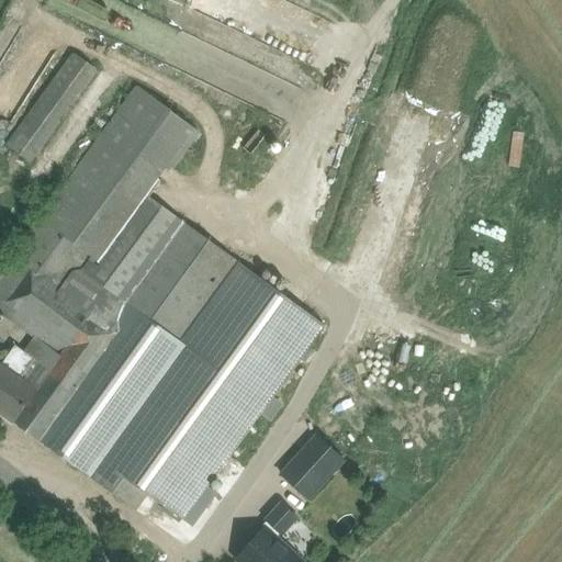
[(74,53),(7,145),(32,163),(99,70),(74,53)]
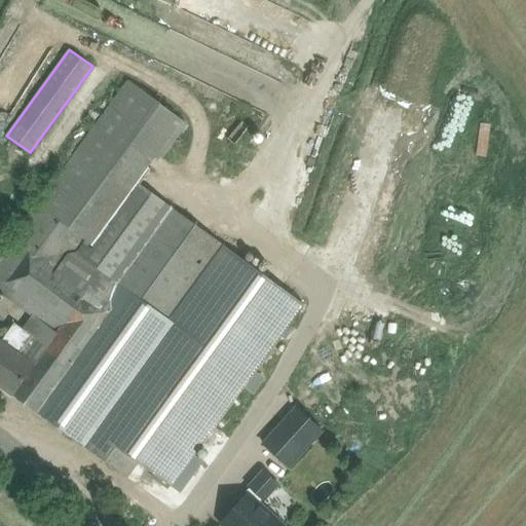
[(0,290),(34,314),(26,327),(50,344),(13,395),(103,459),(128,478),(139,462),(172,486),(250,379),(303,303),(283,289),(237,255),(138,182),(156,156),(183,120),(127,81),(6,249),(3,247),(0,250),(0,290)]
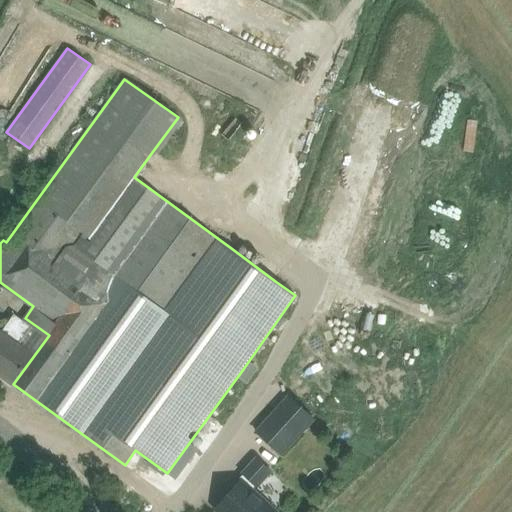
[(0,332),(0,376),(12,385),(13,384),(49,335),(25,318),(15,311),(0,332)]
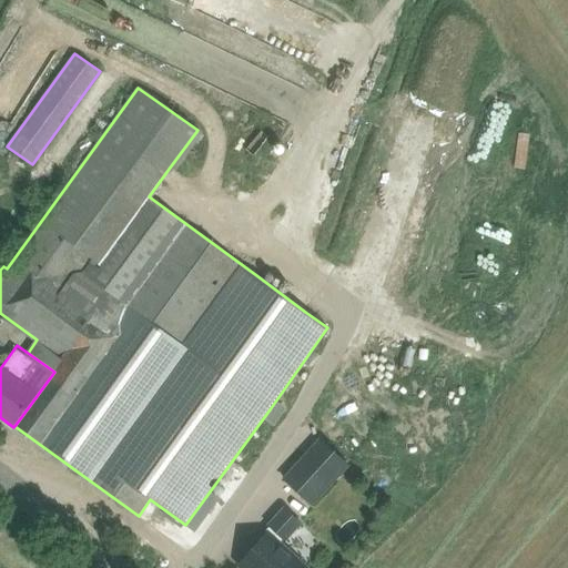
[(312,507),(351,465),(321,438),(283,479),(312,507)]
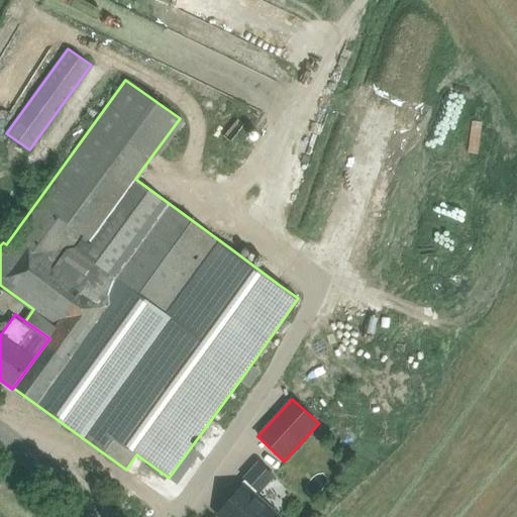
[(260,491),(274,476),(260,463),(246,479),(249,482),(245,486),(219,515),(221,516),(279,516),(253,494),(257,489),(260,491)]
